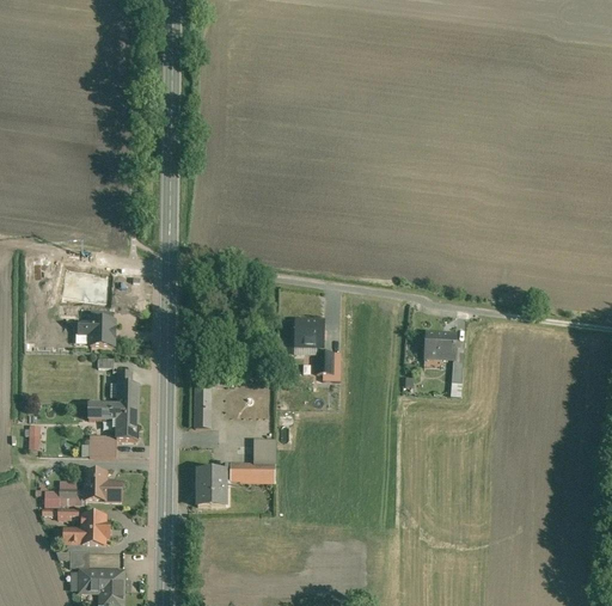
[(142,312),(142,276),(122,276),(122,287),(110,287),(110,267),(90,267),(78,267),(78,280),(90,281),(90,294),(109,294),(109,297),(122,297),(122,312),(142,312)]
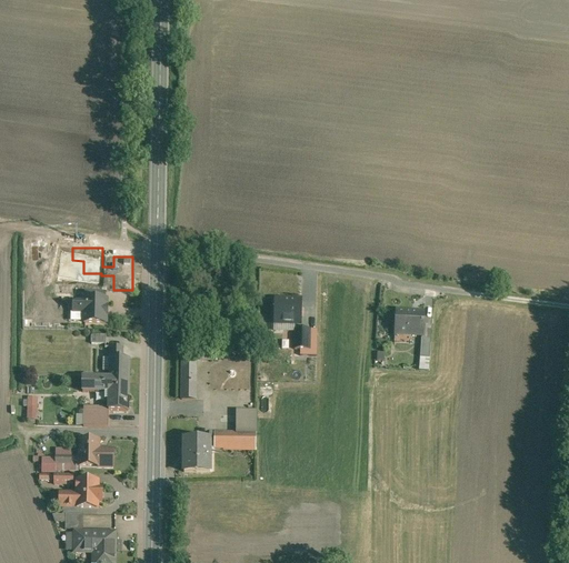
[(60,279),(59,292),(77,292),(78,279),(60,279)]
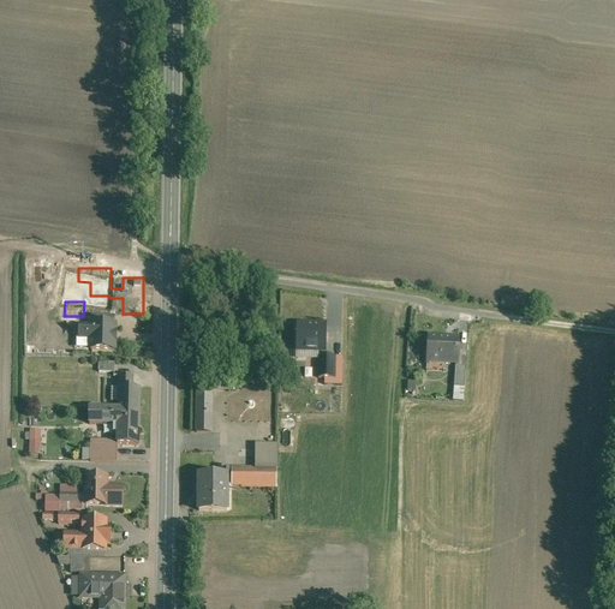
[(115,323),(91,323),(91,326),(81,326),(81,338),(90,338),(90,348),(115,348),(115,323)]
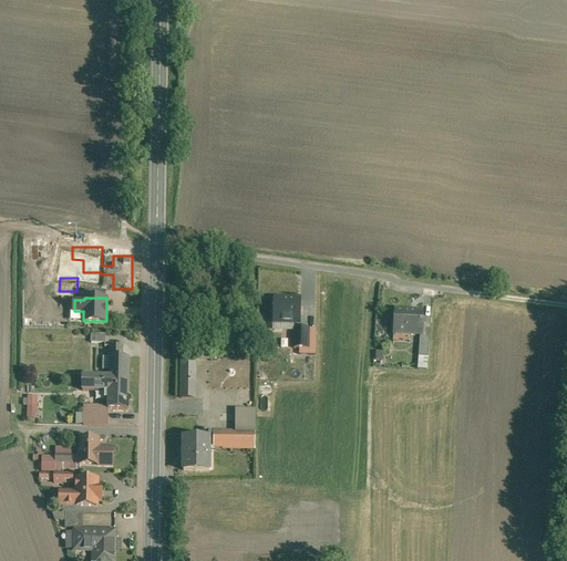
[(288,299),(274,299),(272,322),(295,322),(299,322),(300,322),(300,299),(288,298),(288,299)]
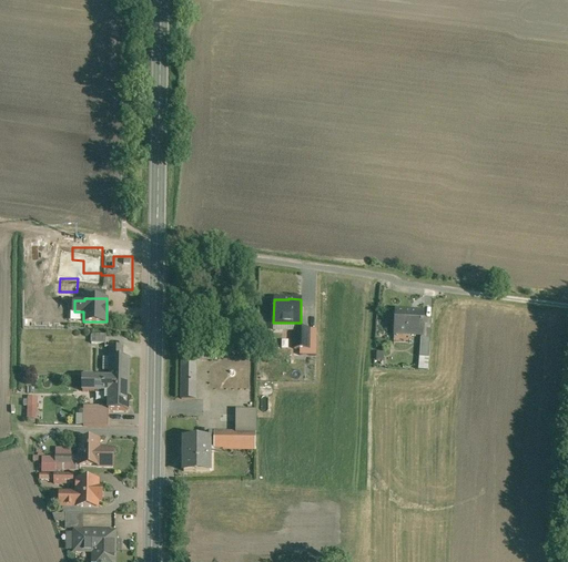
[(423,308),(411,308),(411,307),(395,306),(394,329),(395,329),(395,327),(408,328),(408,329),(421,330),(418,366),(428,366),(430,322),(423,320),(424,308),(423,308)]
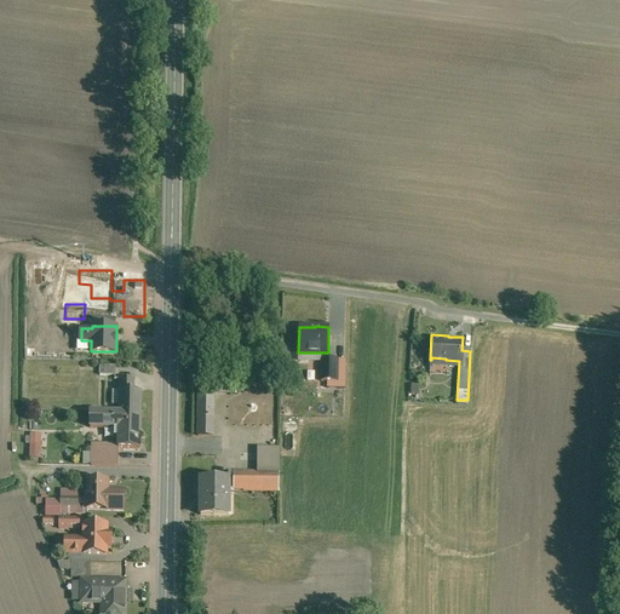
[(345,386),(345,359),(327,359),(327,353),(322,353),(321,380),(327,380),(327,386),(345,386)]
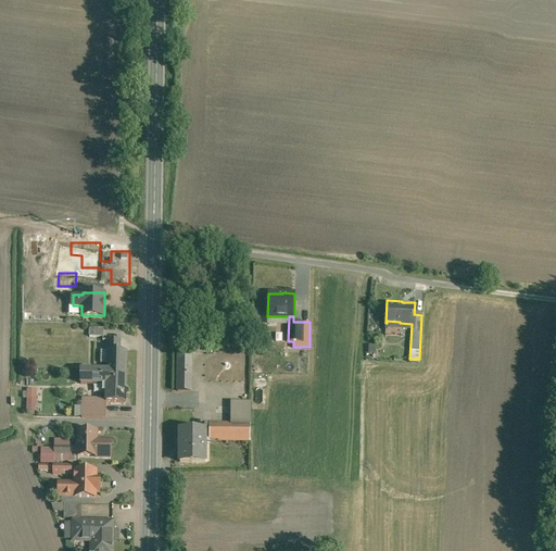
[(125,401),(126,350),(119,350),(119,339),(108,339),(108,370),(90,370),(90,366),(81,366),(80,383),(106,384),(105,401),(125,401)]
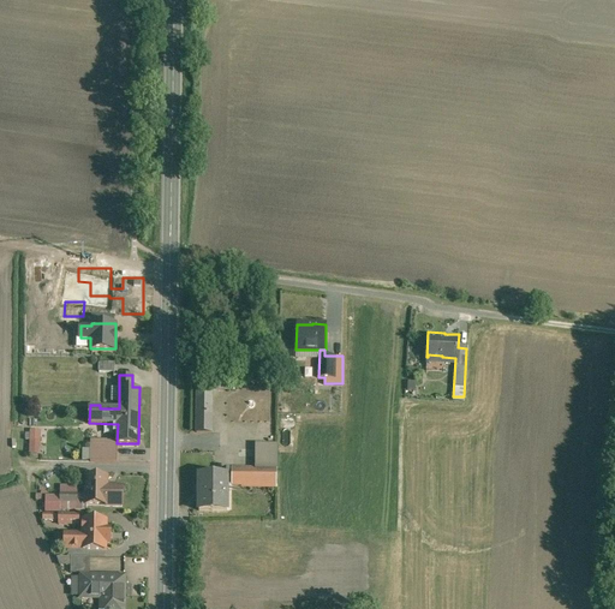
[(213,381),(197,381),(196,431),(212,431),(213,381)]
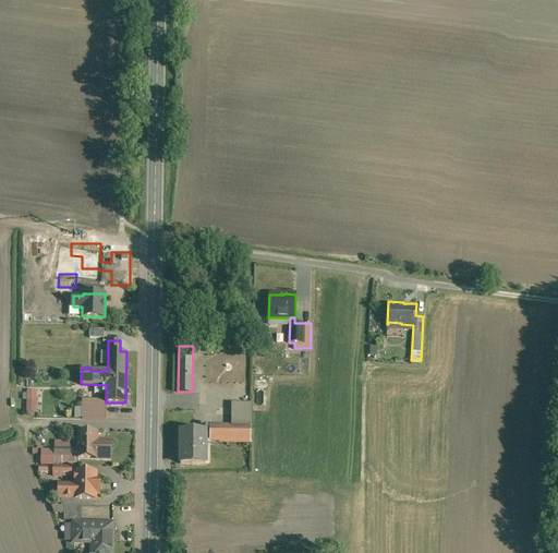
[(251,442),(251,403),(231,403),(231,425),(210,425),(210,432),(181,432),(181,452),(180,452),(180,464),(206,464),(206,463),(203,463),(203,444),(210,444),(210,441),(251,442)]
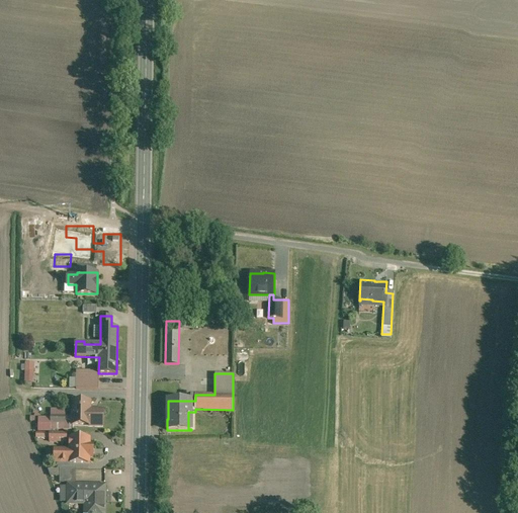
[(76,388),(98,388),(99,375),(76,375),(76,388)]
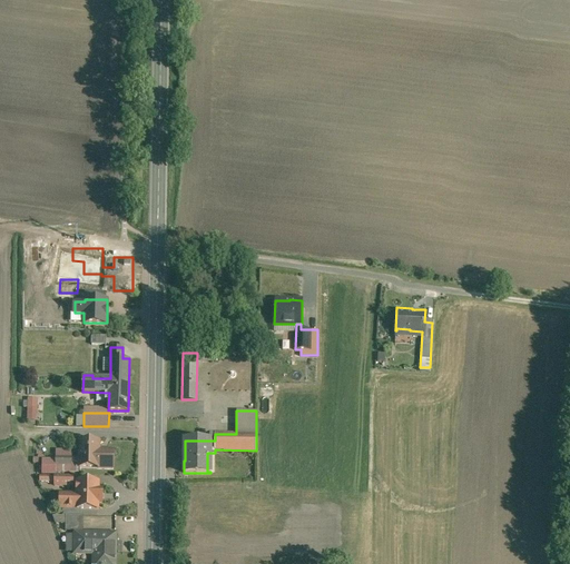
[(56,458),(42,458),(41,473),(56,473),(56,471),(80,471),(80,465),(98,466),(112,466),(112,449),(99,449),(99,442),(79,441),(79,456),(56,456),(56,458)]
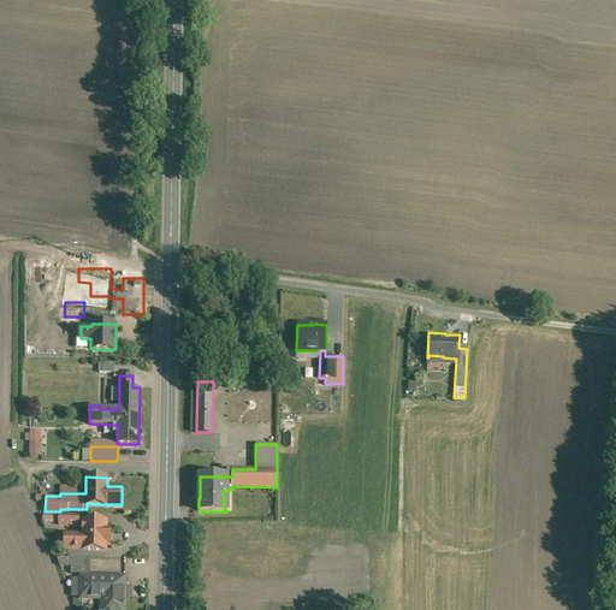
[(78,523),(80,514),(43,513),(43,519),(59,520),(59,523),(78,523)]
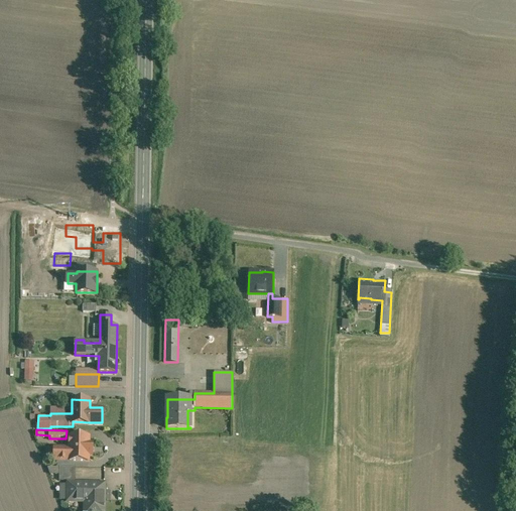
[(89,442),(89,436),(70,435),(70,448),(54,448),(54,459),(69,459),(69,460),(89,460),(89,454),(92,454),(92,442),(89,442)]
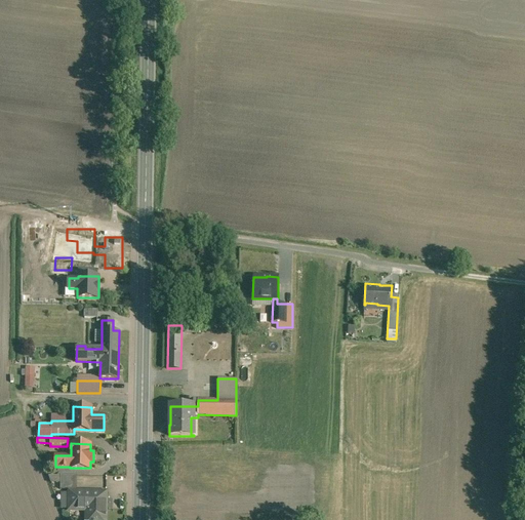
[(77,488),(77,474),(61,474),(61,488),(77,488)]
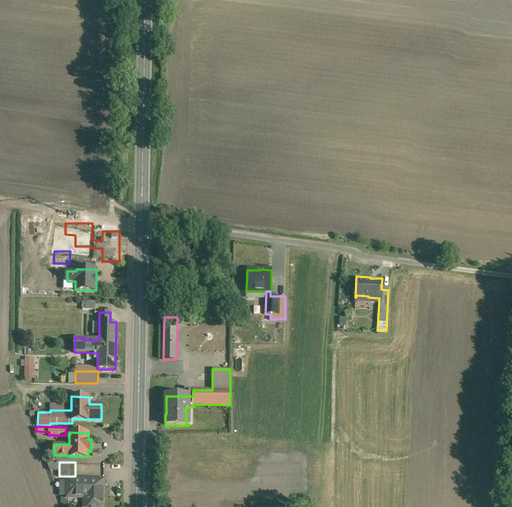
[(102,506),(103,479),(67,479),(67,496),(68,496),(68,494),(84,494),(83,506),(102,506)]
